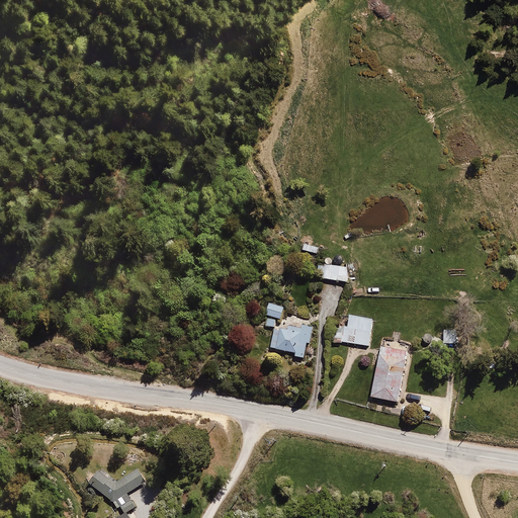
[(330,211),(329,203),(319,206),(321,213),(330,211)]
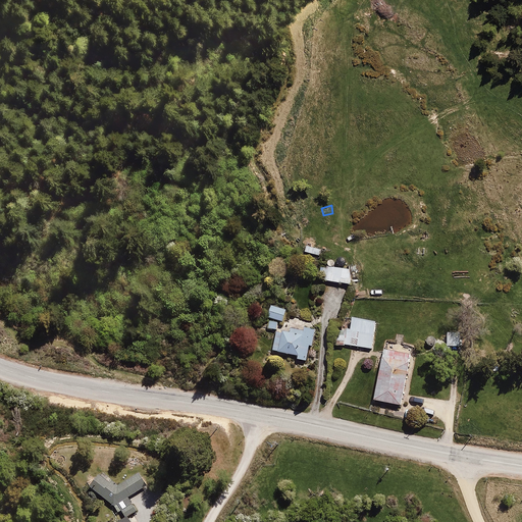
[(307,245),(304,253),(319,258),(321,250),(307,245)]
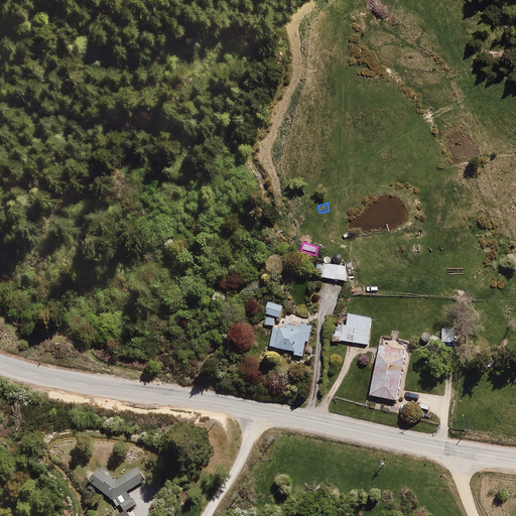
[(319,253),(313,274),(346,283),(352,263),(319,253)]
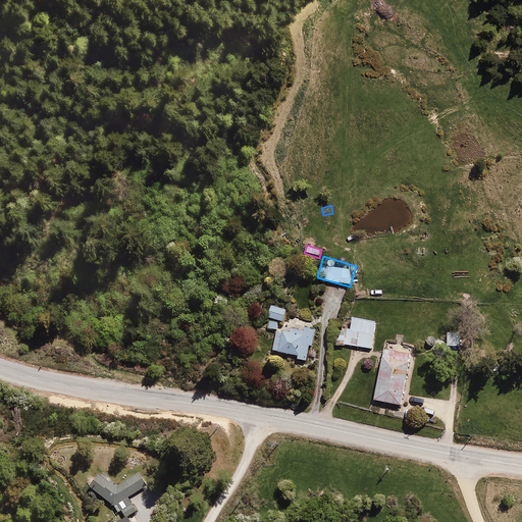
[(270,304),(266,319),(268,319),(265,329),(276,332),(279,322),(282,323),(286,308),(270,304)]
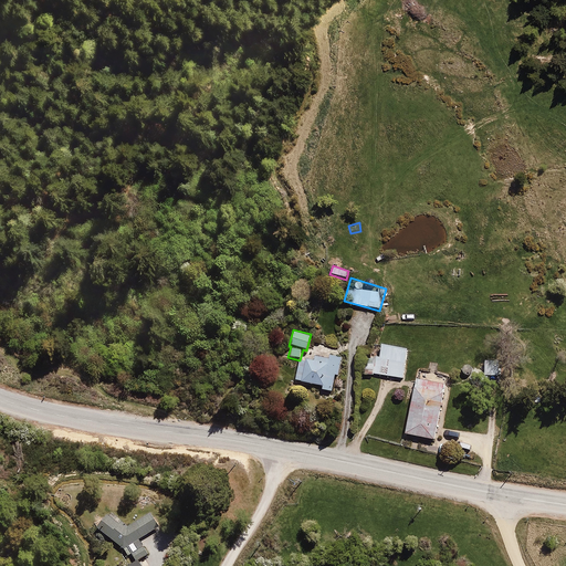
[(408,352),(383,346),(380,358),(368,356),(365,373),(401,380),(408,352)]
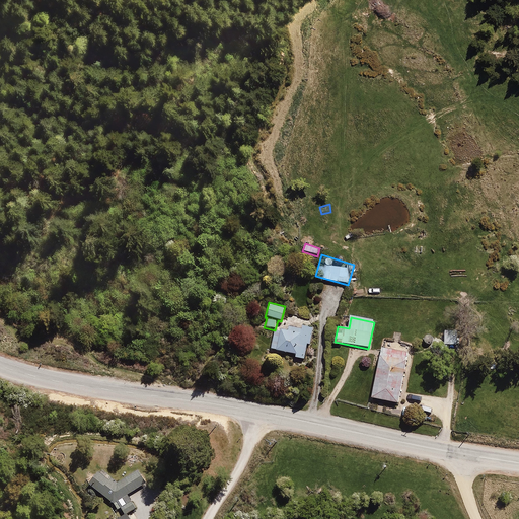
[(301,329),(281,325),(280,332),(273,331),(269,350),(294,355),(293,358),(304,360),(308,344),(311,345),(315,327),(302,324),(301,329)]
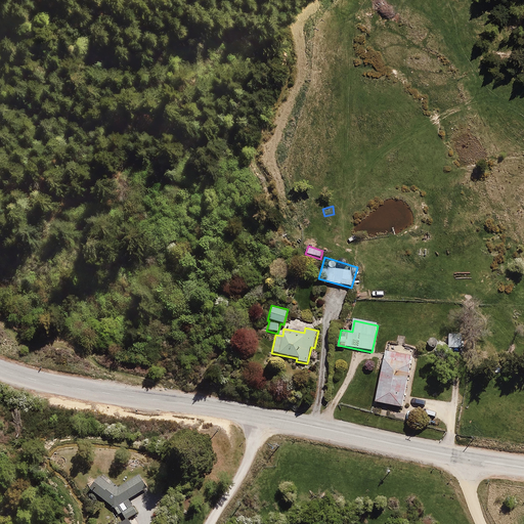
[(384,357),(381,356),(380,364),(383,365),(378,393),(375,392),(374,397),(377,398),(375,405),(403,410),(413,357),(385,352),(384,357)]
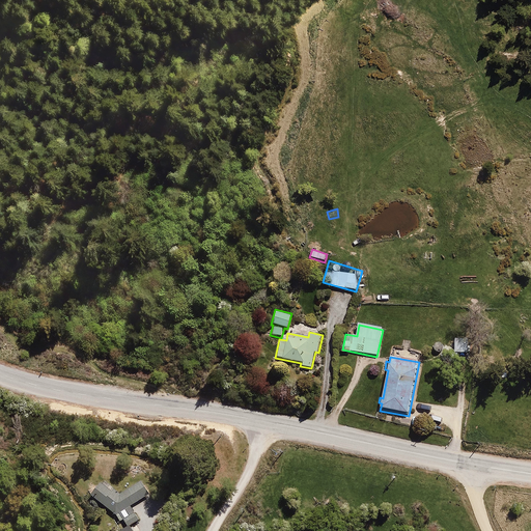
[(150,487),(141,477),(120,494),(99,476),(87,490),(116,510),(123,520),(137,508),(133,502),(150,487)]
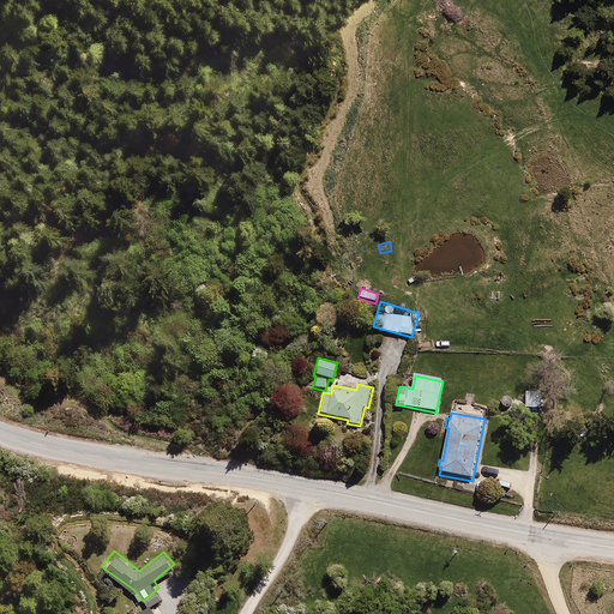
[(156,606),(151,599),(136,608),(139,613),(164,613),(158,603),(156,606)]
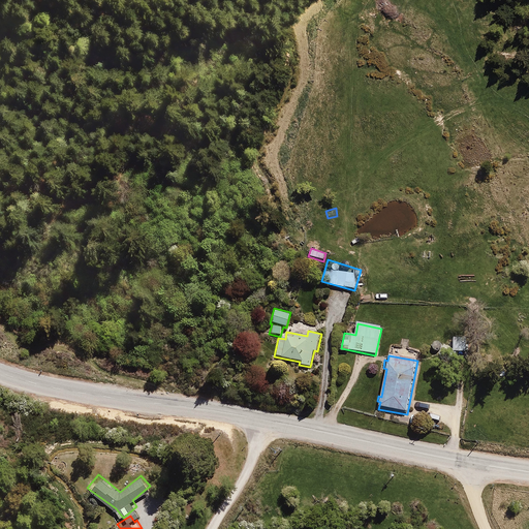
All buildings are outlined.
